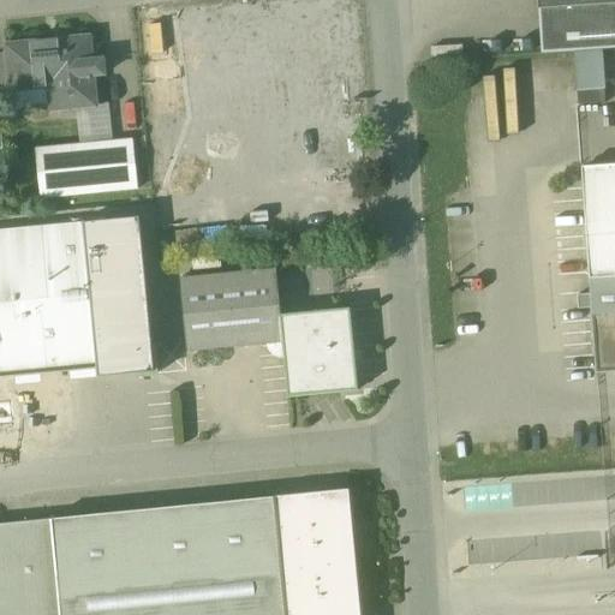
[(614,0),(538,0),(539,10),(614,4),(614,0)]
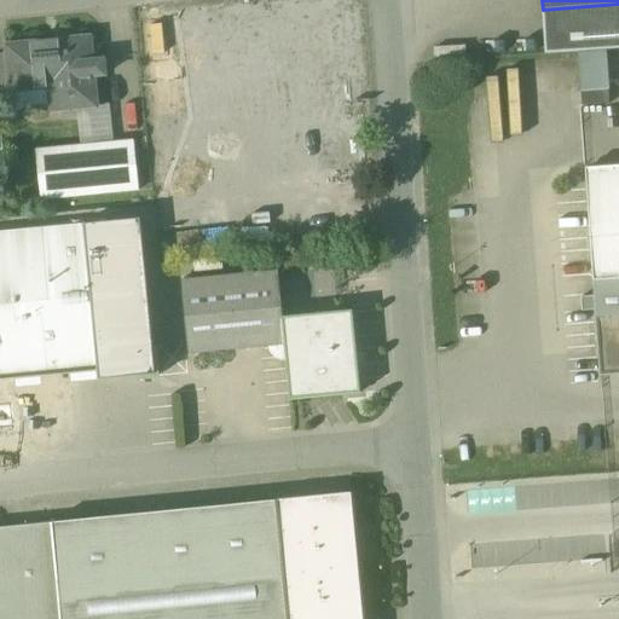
[(618,4),(543,10),(545,55),(618,48),(618,4)]
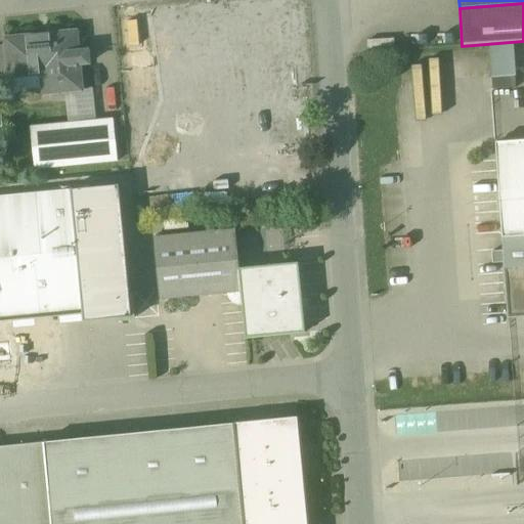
[(76,33),(6,40),(10,77),(47,73),(49,93),(81,90),(76,33)]
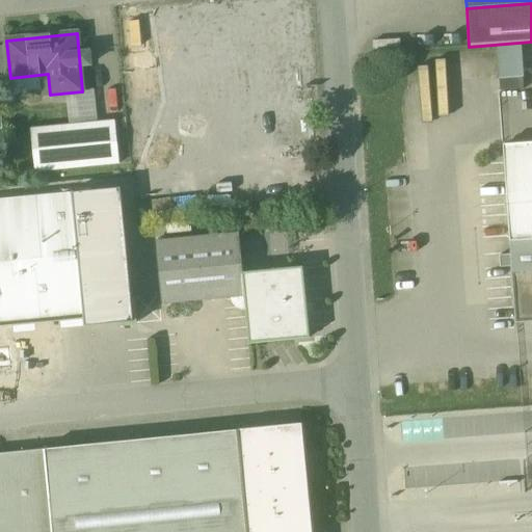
[(114,123),(31,130),(35,171),(118,163),(115,123),(114,123)]
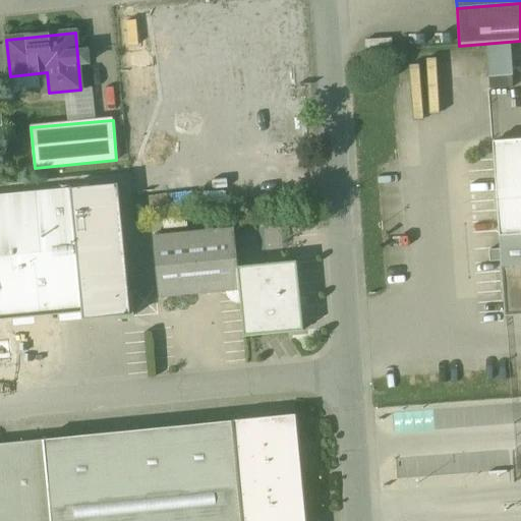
[(520,139),(494,141),(497,189),(496,189),(501,249),(489,250),(490,263),(502,262),(505,316),(520,315),(520,139)]
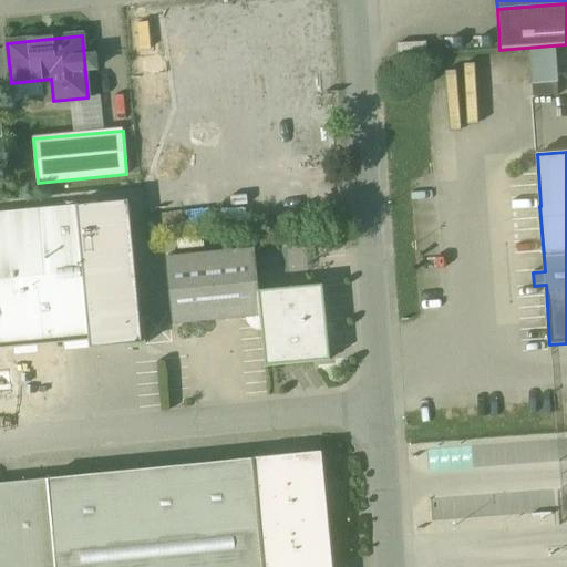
[(129,200),(76,206),(90,340),(90,348),(125,344),(125,349),(127,349),(127,348),(145,346),(143,320),(145,320),(144,318),(140,319),(129,200)]
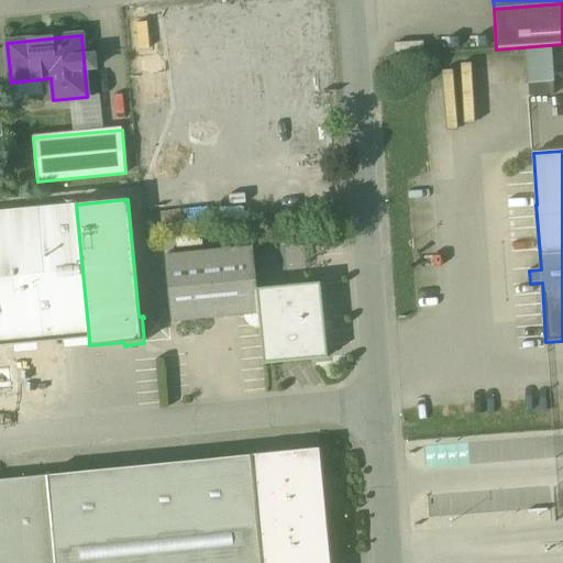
[(76,205),(0,211),(0,346),(89,338),(76,205)]
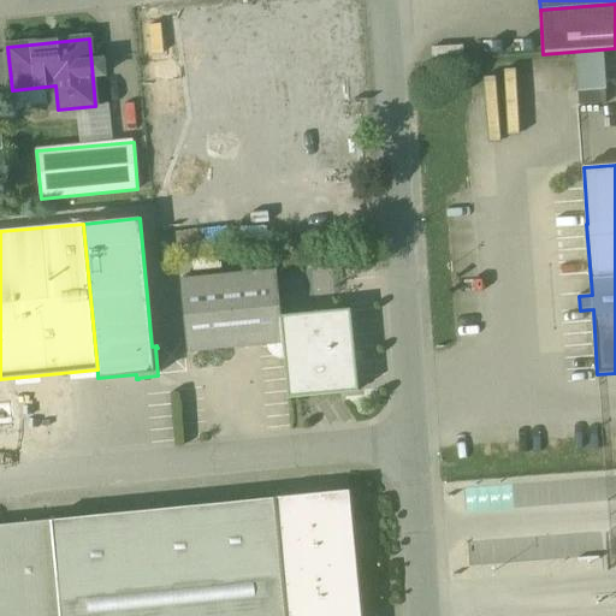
[(277,271),(181,279),(188,353),(283,343),(284,343),(282,317),(277,271)]
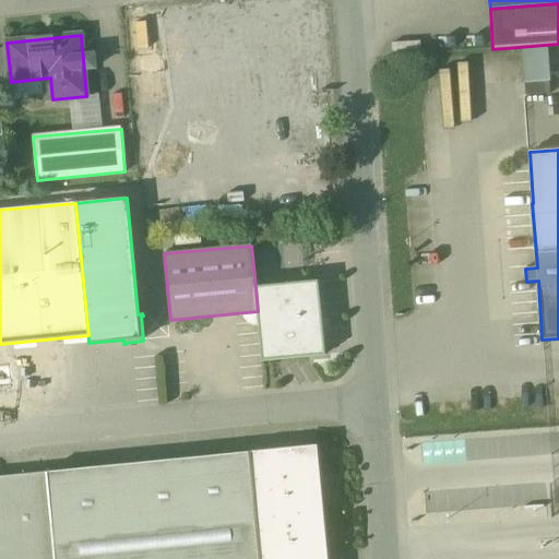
[(319,282),(256,287),(258,311),(257,311),(262,361),(325,356),(319,282)]
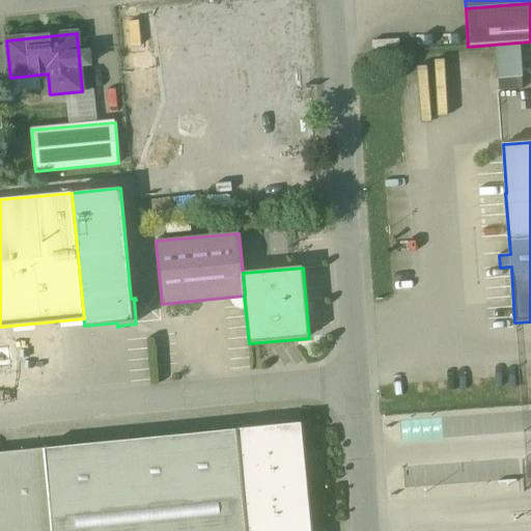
[(311,530),(302,423),(238,429),(238,430),(247,530),(311,530)]
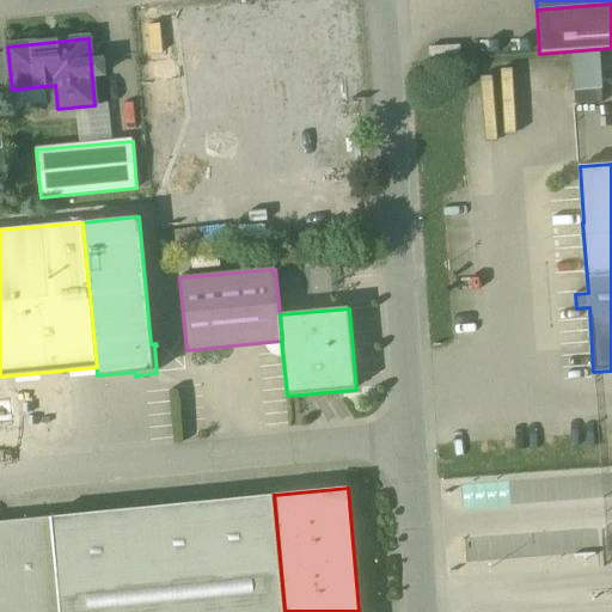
[(274,495),(51,518),(60,611),(285,611),(274,496),(274,495)]
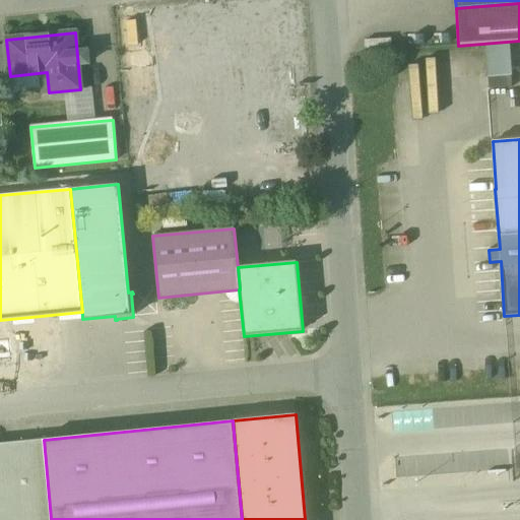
[(51,519),(44,440),(0,444),(0,519),(51,519)]
